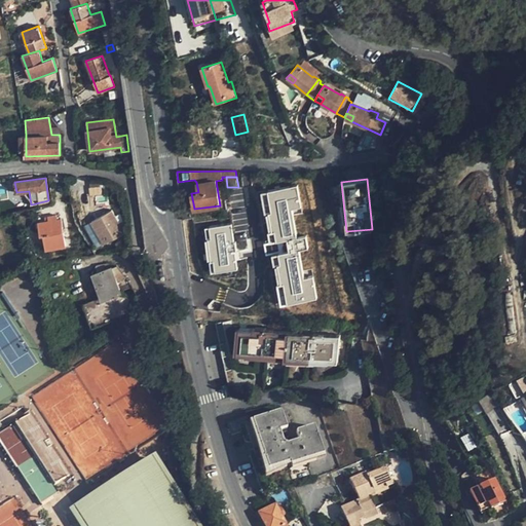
[(101,194),(101,187),(89,187),(90,195),(101,194)]
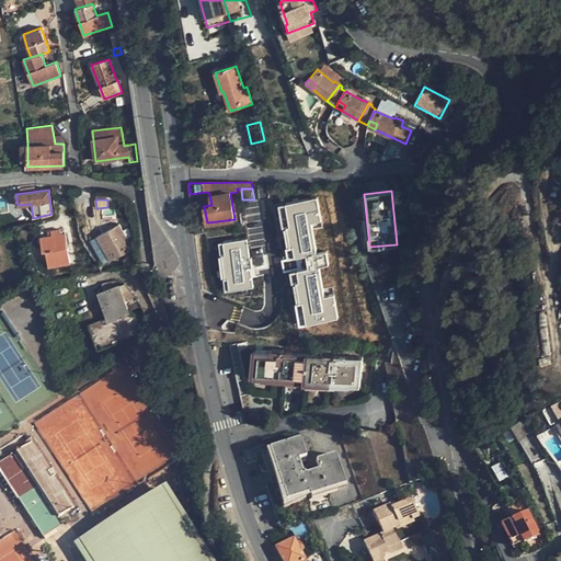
[(276,207),(299,327),(339,319),(334,295),(324,296),(319,268),(329,266),(325,253),(317,254),(311,224),(320,222),(317,199),(276,207)]
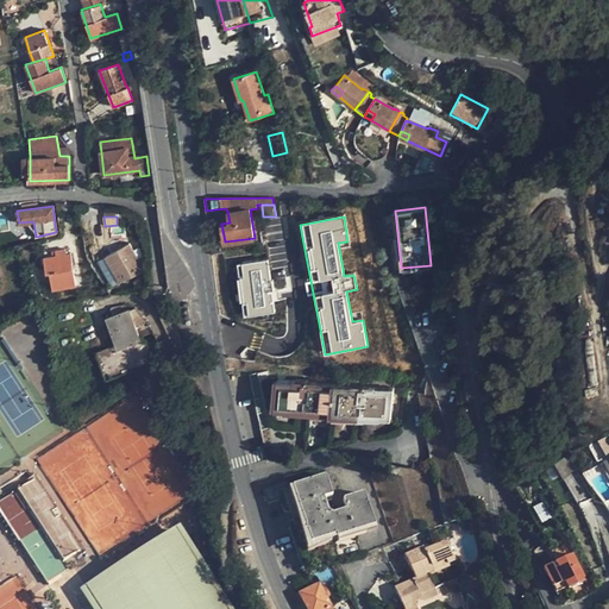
[(133,240),(129,243),(137,258),(142,256),(133,240)]
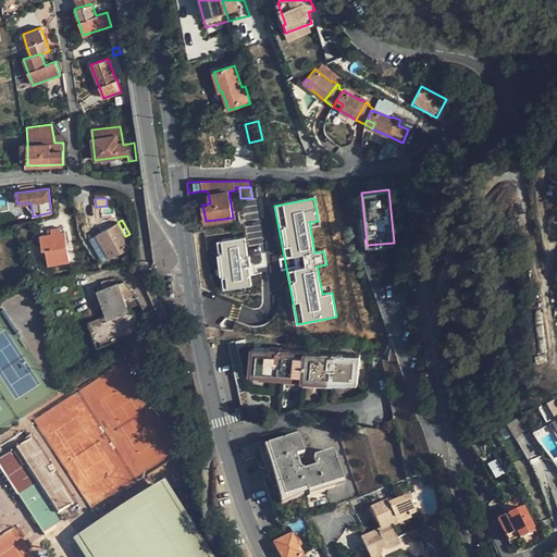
[(125,236),(118,222),(96,234),(110,259),(131,247),(131,246),(133,245),(130,234),(125,236)]
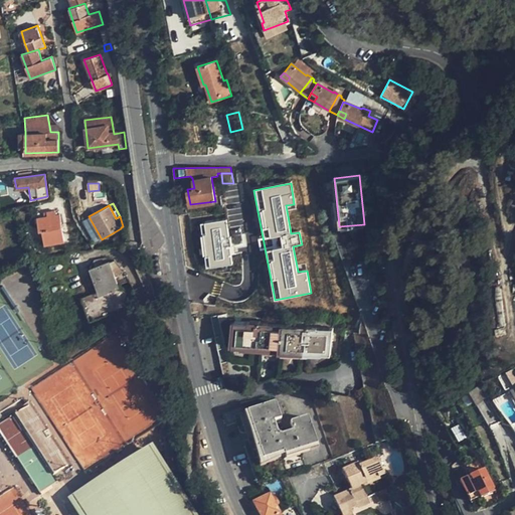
[(48,215),(44,216),(37,217),(40,231),(43,230),(45,244),(64,240),(59,213),(55,214),(54,210),(47,211),(48,215)]
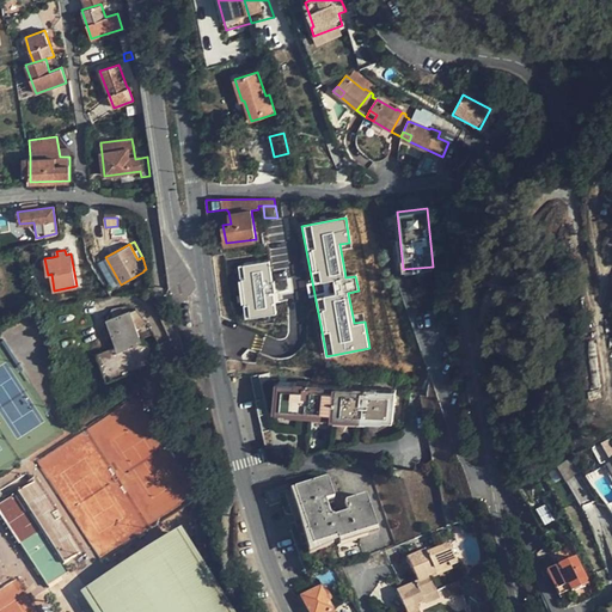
[(112,289),(121,285),(105,257),(98,262),(112,289)]
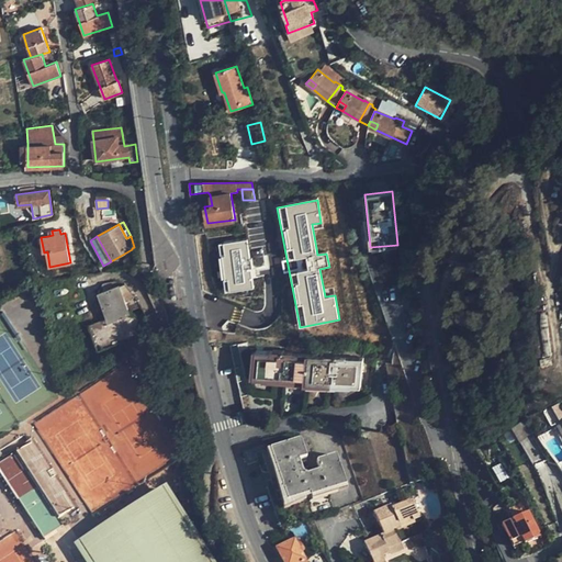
[(254,290),(247,240),(217,245),(224,294),(254,290)]
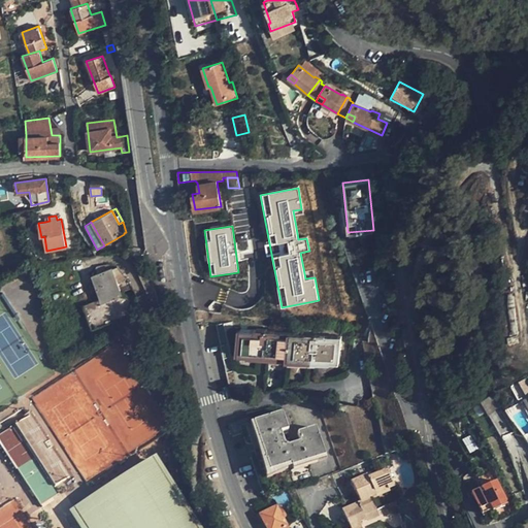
[(118,266),(112,268),(117,281),(126,277),(123,273),(118,266)]
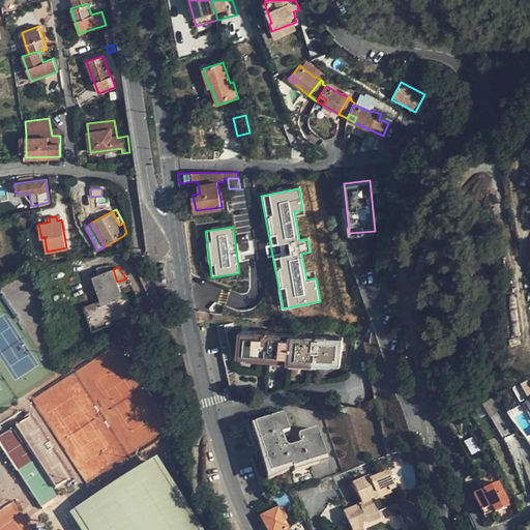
[(121,293),(134,289),(128,281),(126,278),(117,282),(113,269),(93,276),(101,299),(102,302),(122,296),(121,293)]
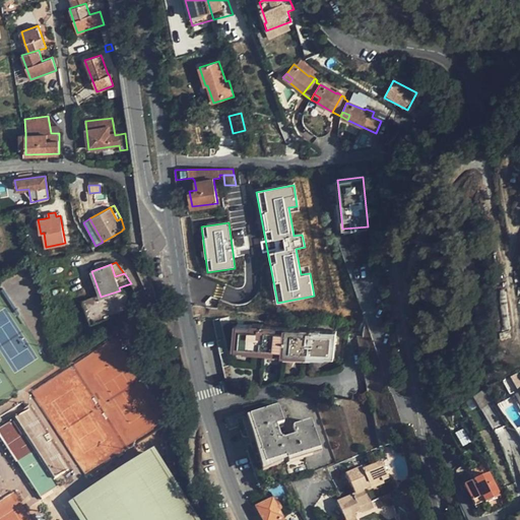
[(145,304),(138,294),(120,290),(101,297),(100,294),(82,300),(91,323),(145,304)]
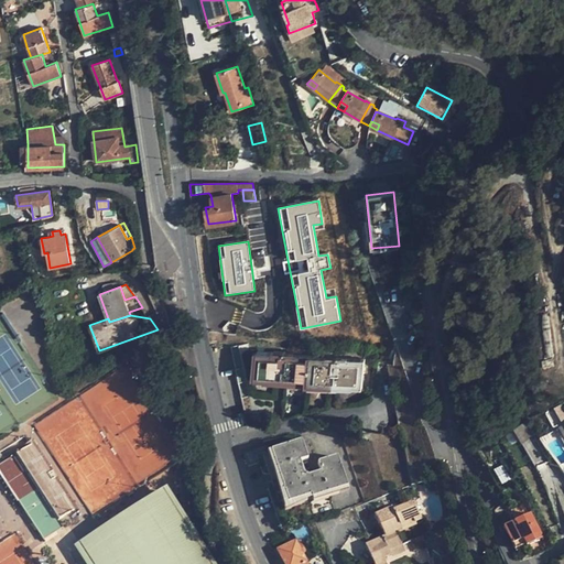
[(245,344),(231,347),(242,398),(256,394),(245,344)]
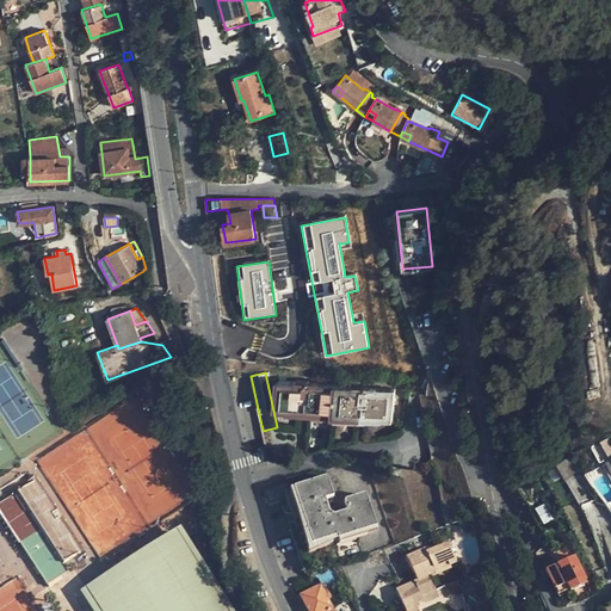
[(394,392),(279,381),(277,411),(392,420),(394,392)]
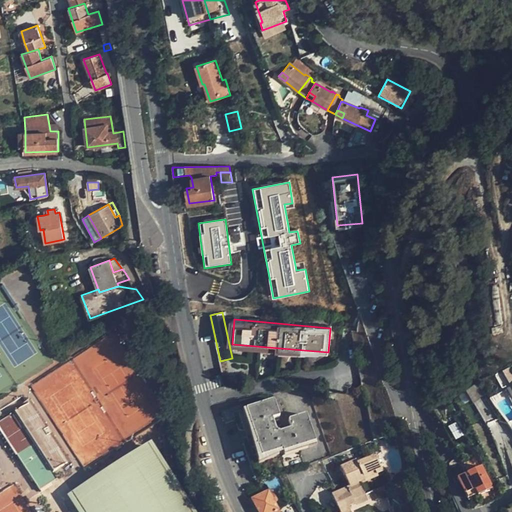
[(236,375),(223,378),(226,387),(237,385),(236,375)]
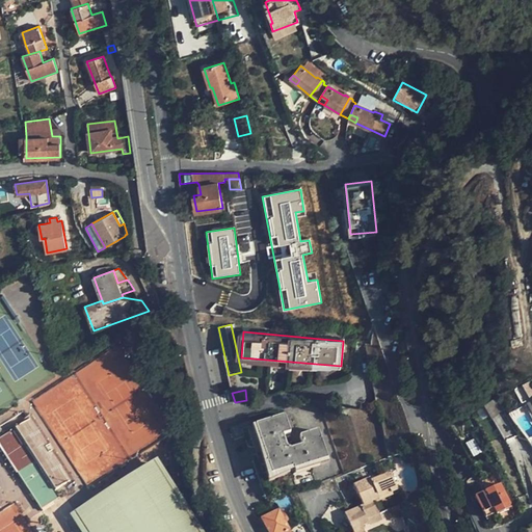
[(288,415),(253,427),(269,476),(297,467),(298,469),(333,457),(322,428),(303,435),(308,447),(293,452),(287,434),(294,432),(288,415)]
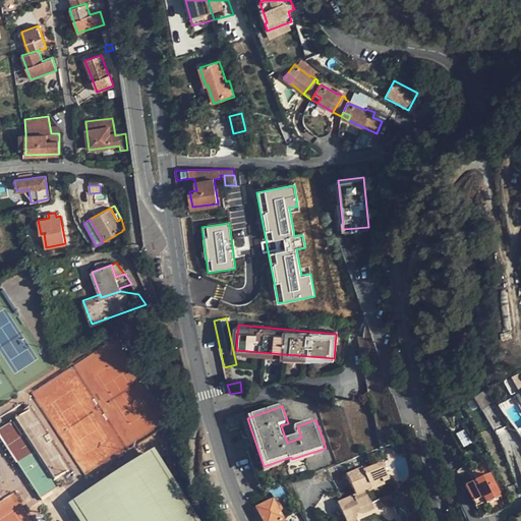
[(33,409),(0,430),(0,436),(42,500),(60,488),(55,480),(71,469),(53,441),(48,444),(45,438),(49,435),(33,409)]
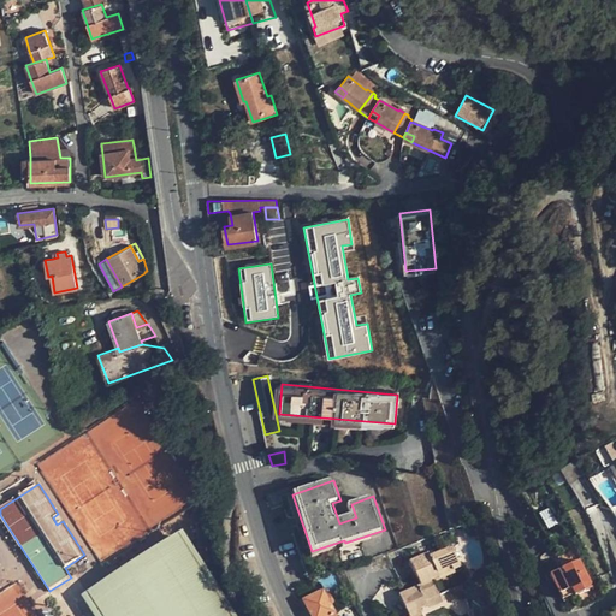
[(548,527),(554,525),(548,509),(542,511),(548,527)]
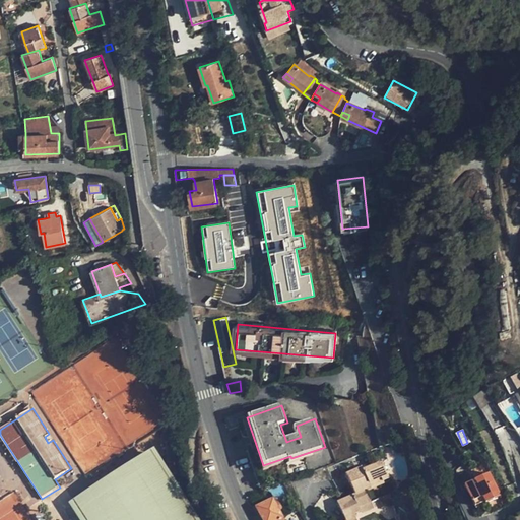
[(193,519),(149,452),(72,502),(83,519),(193,519)]
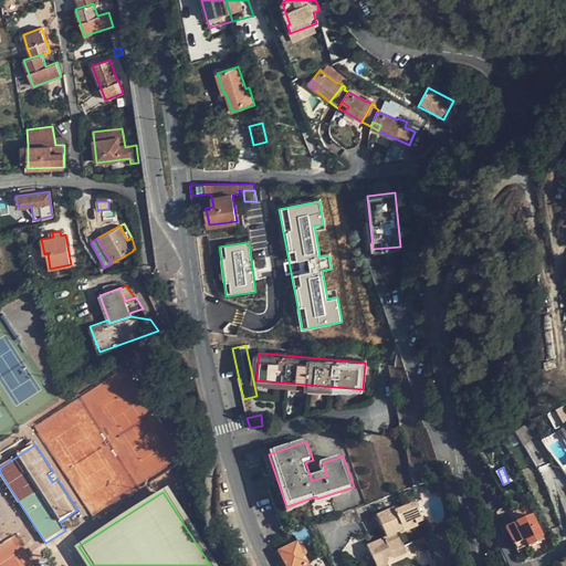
[(400,528),(405,526),(402,522),(416,515),(418,519),(425,515),(418,502),(410,505),(408,501),(394,509),(396,511),(389,514),(388,512),(386,509),(376,514),(387,535),(400,528)]
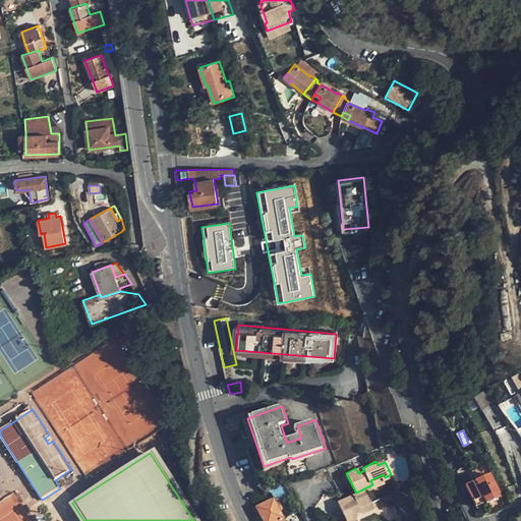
[(372,484),(385,477),(383,474),(370,480),(372,484)]
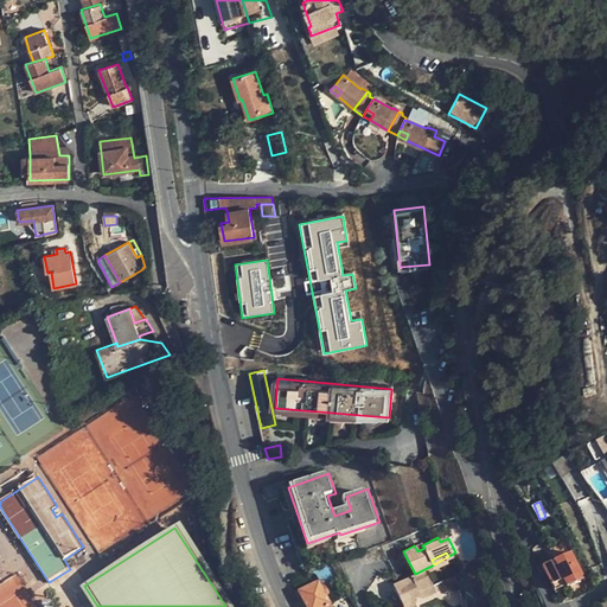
[(544,567),(553,585),(563,579),(567,586),(568,587),(580,582),(572,566),(576,563),(572,554),(544,567)]
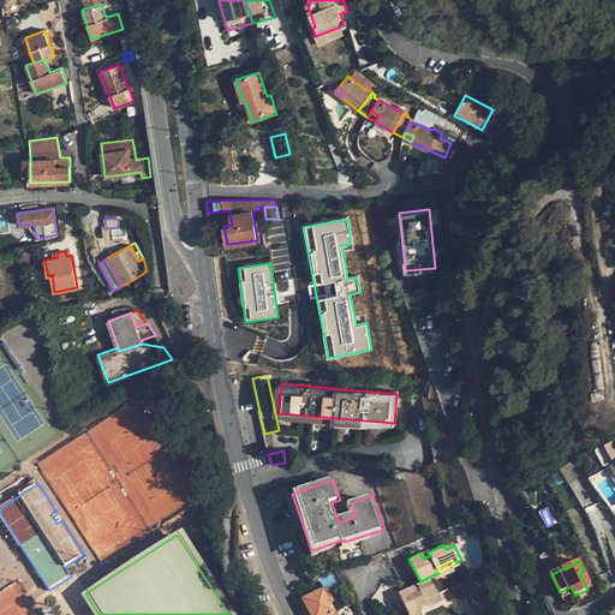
[(469,573),(459,579),(465,591),(476,586),(469,573)]
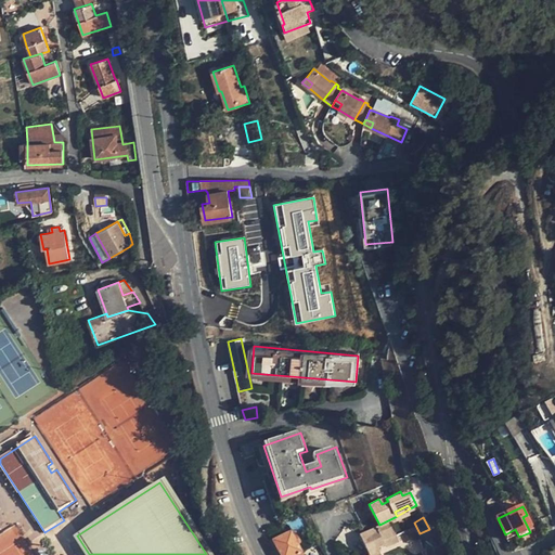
[(361,534),(372,554),(383,550),(381,546),(388,542),(386,538),(399,531),(392,518),(379,525),(377,526),(378,529),(373,531),(371,529),(361,534)]
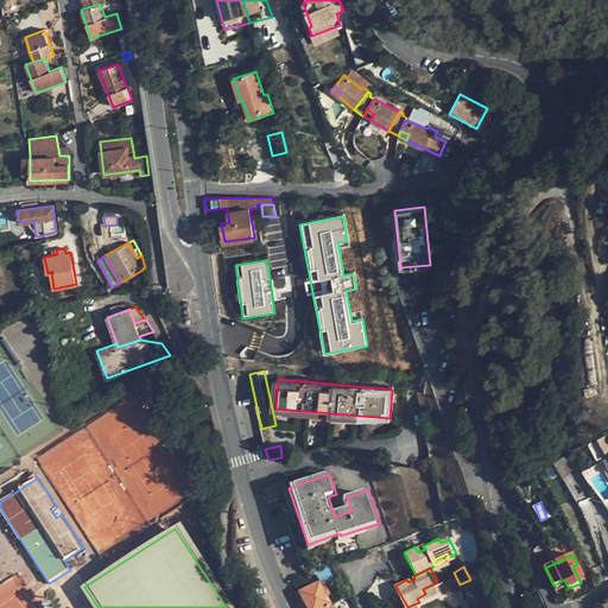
[(557,593),(568,587),(564,580),(553,586),(557,593)]
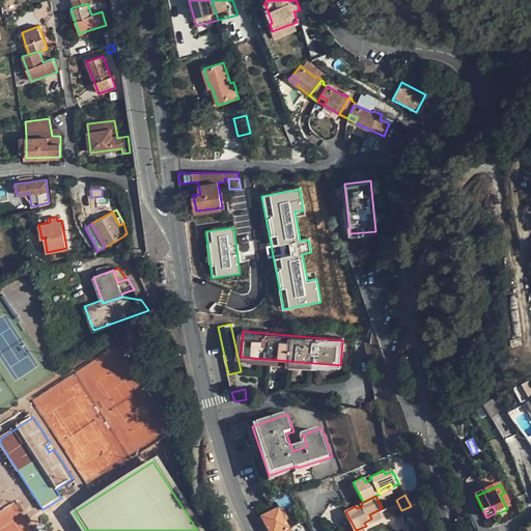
[(282,507),(262,518),(269,530),(289,530),(285,522),(288,520),(282,507)]
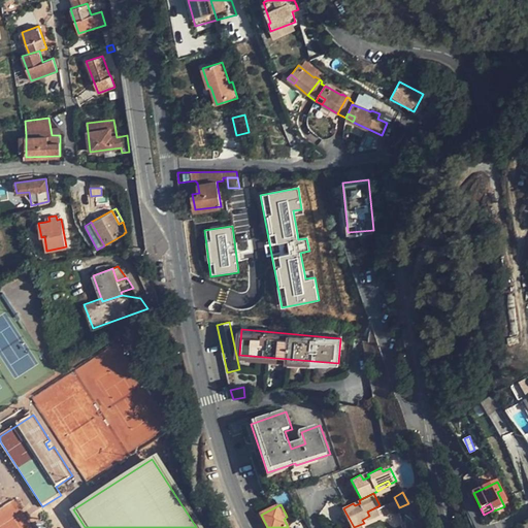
[(382,509),(380,505),(367,512),(369,516),(382,509)]
